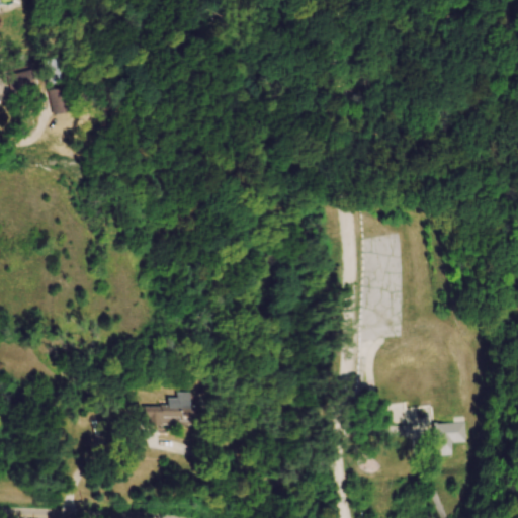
[(55,61),(57,83),(74,81),(72,59),(55,61)]
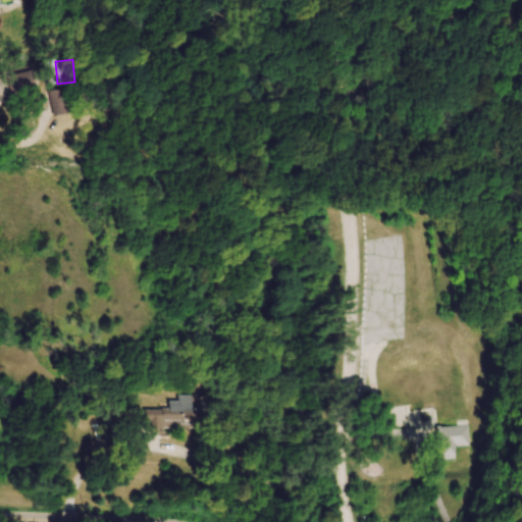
[(0,102),(46,94),(41,68),(0,76),(0,102)]
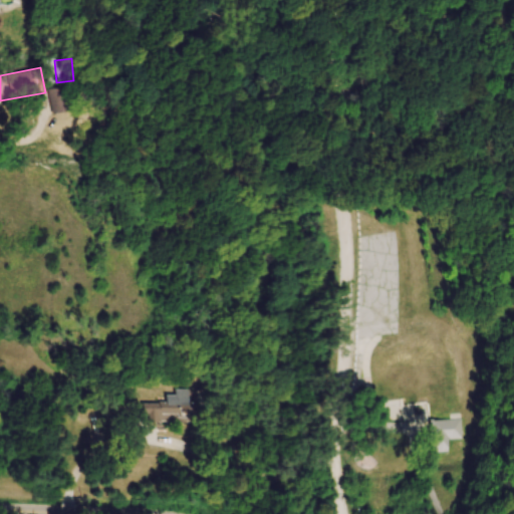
[(77,85),(59,88),(62,114),(81,111),(77,85)]
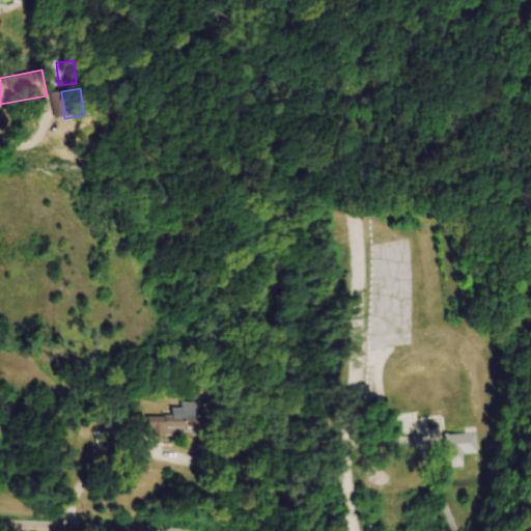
[(188,417),(148,417),(148,436),(208,436),(208,417),(203,417),(203,403),(188,403),(188,417)]
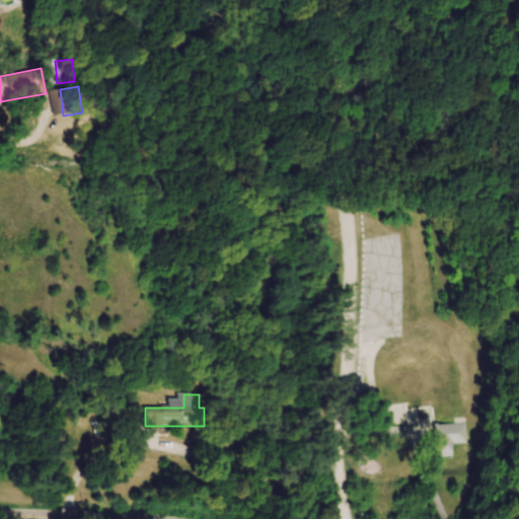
[(468,425),(435,426),(436,457),(454,457),(453,444),(469,444),(468,425)]
